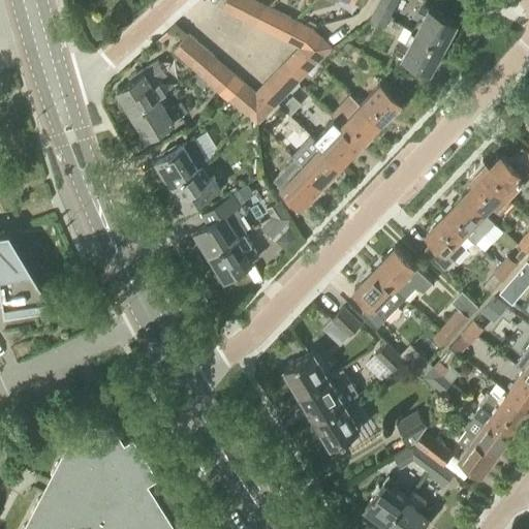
[(235,13),(241,0),(226,0),(222,7),(235,13)]
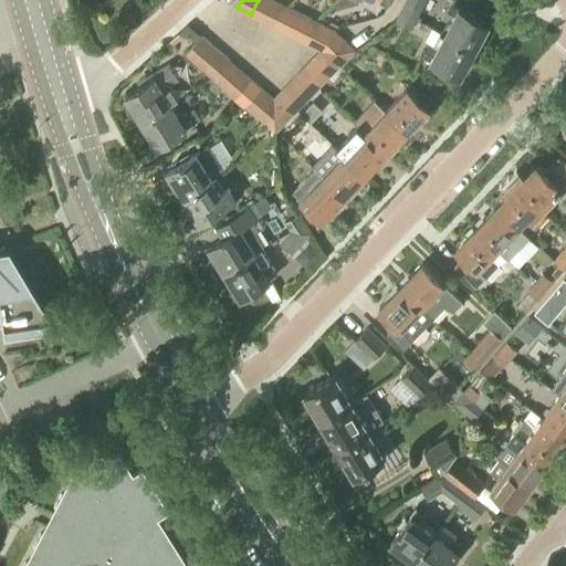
[(273,0),(258,0),(251,14),(263,21),(273,0)]
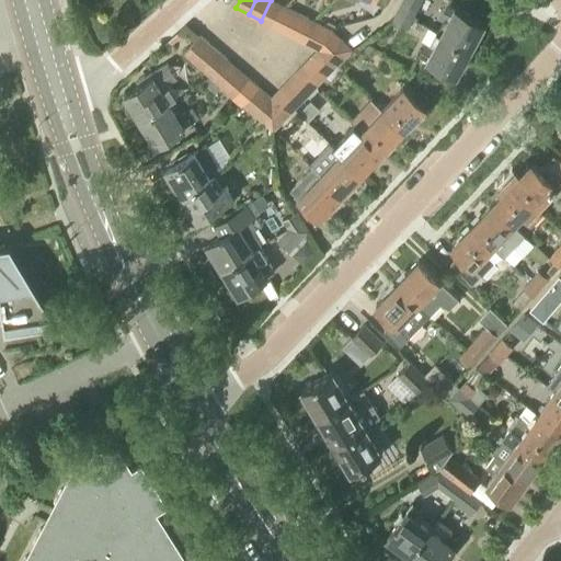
[(283,6),(271,0),(261,21),(273,26),(283,6)]
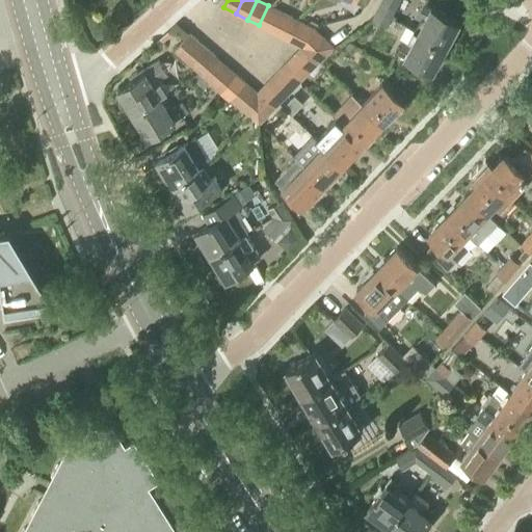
[(383,0),(381,0),(376,10),(391,18),(397,7),(383,0)]
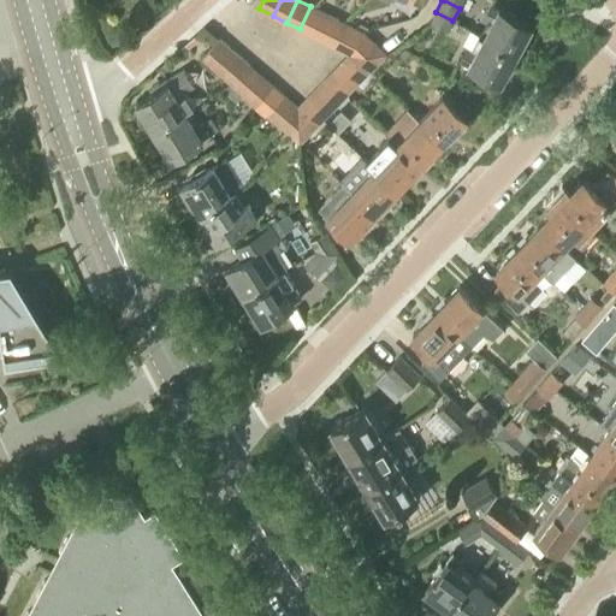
[(484,37),(516,54),(532,25),(491,4),(485,16),(492,21),(484,37)]
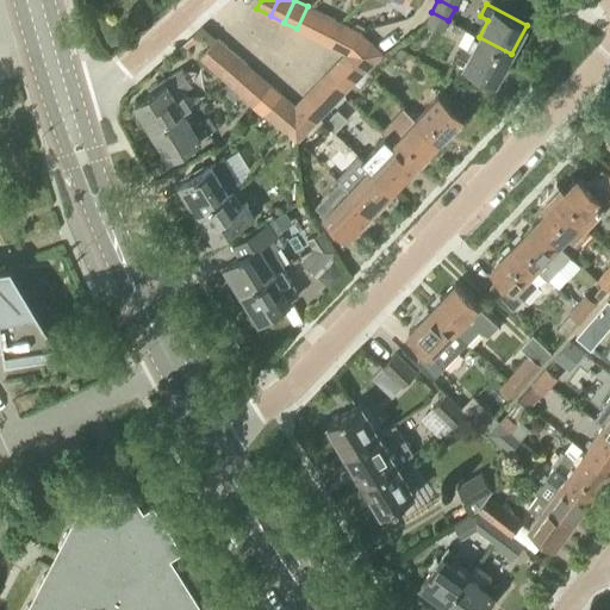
[(307,6),(297,29),(309,36),(321,13),(307,6)]
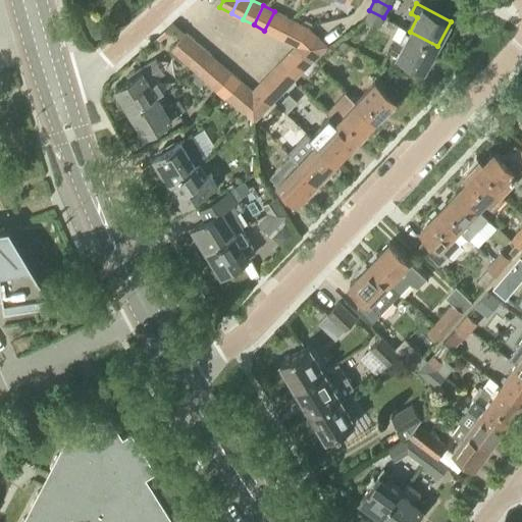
[(383,17),(369,10),(365,18),(368,20),(366,24),(377,31),(383,17)]
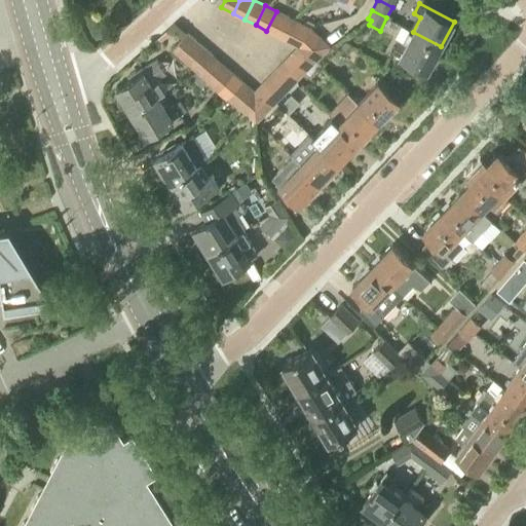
[(276,11),(266,31),(275,35),(285,15),(276,11)]
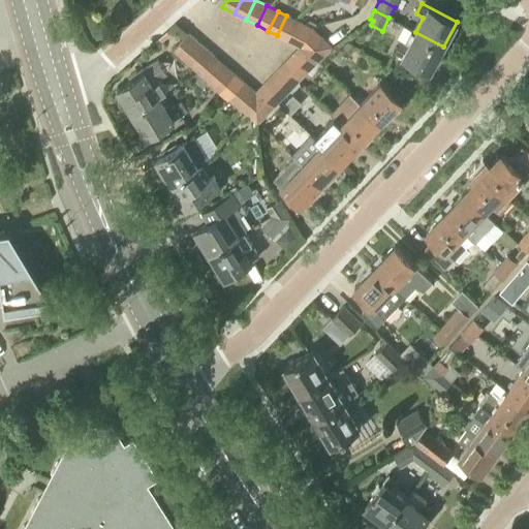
[(298,22),(286,16),(277,35),(288,41),(298,22)]
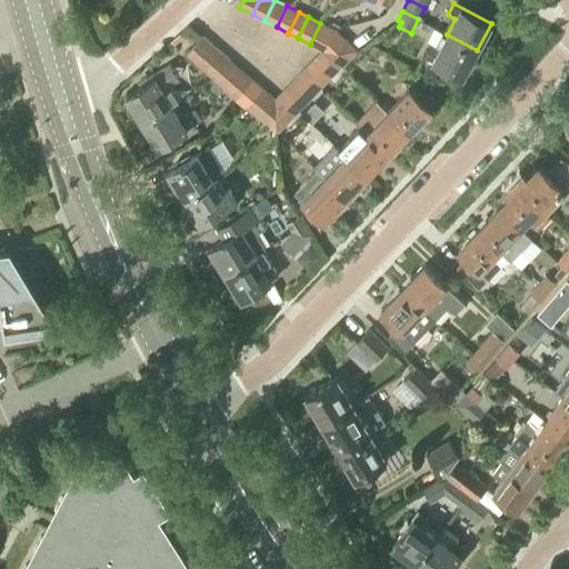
[(320,23),(310,45),(322,50),(335,30),(320,23)]
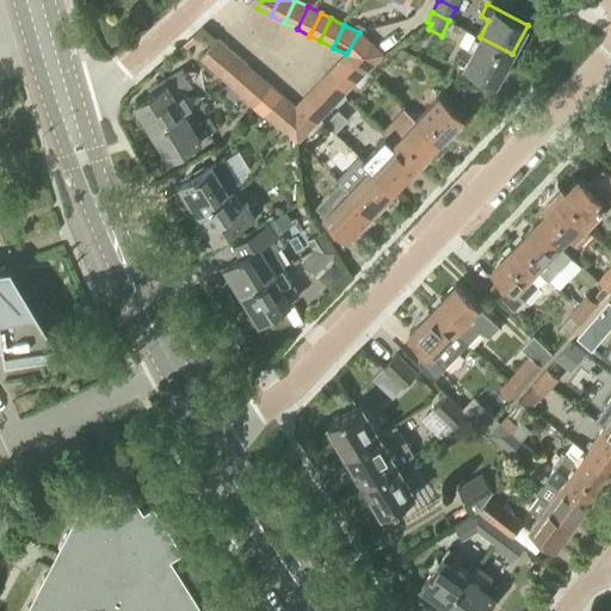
[(359,32),(346,54),(356,63),(374,45),(359,32)]
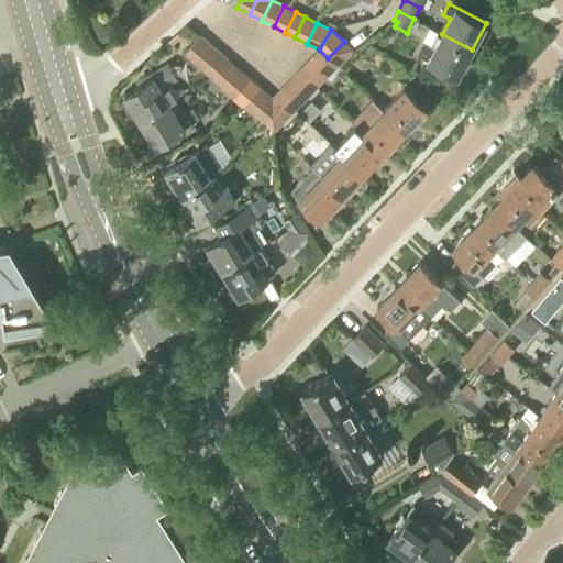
[(472,50),(442,34),(434,47),(428,44),(421,56),(457,76),(472,50)]
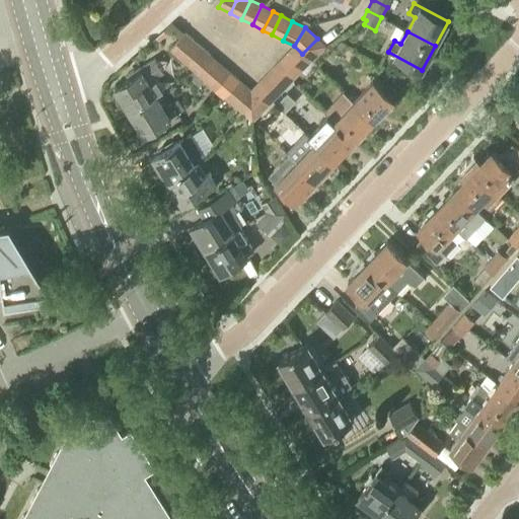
[(188,65),(202,49),(182,32),(169,49),(188,65)]
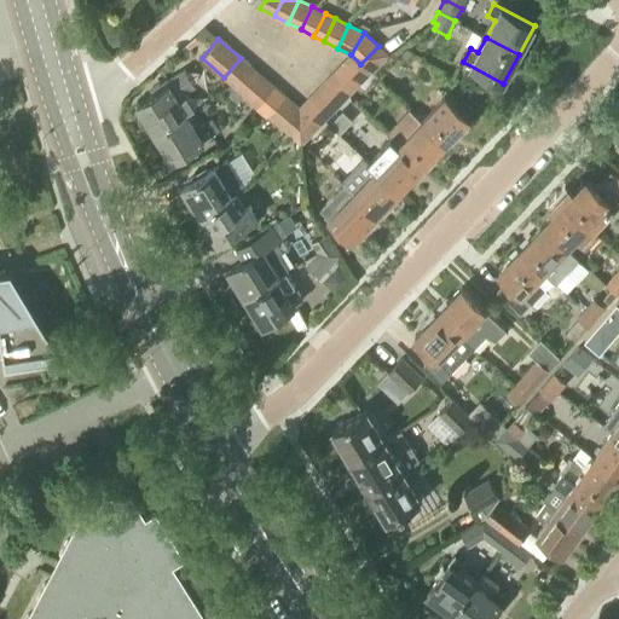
[(379,46),(360,64),(370,73),(387,55),(379,46)]
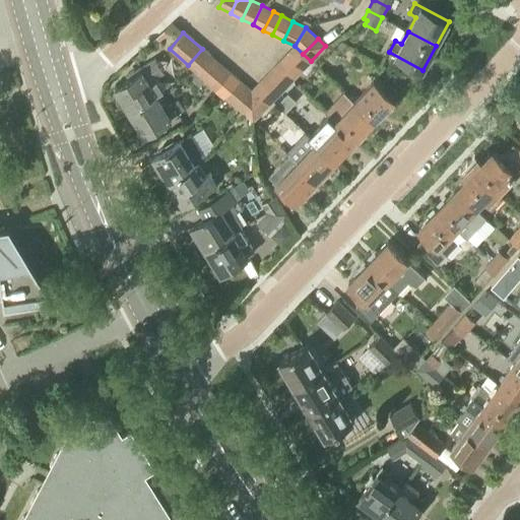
[(295,46),(285,56),(302,70),(311,61),(303,54),(295,46)]
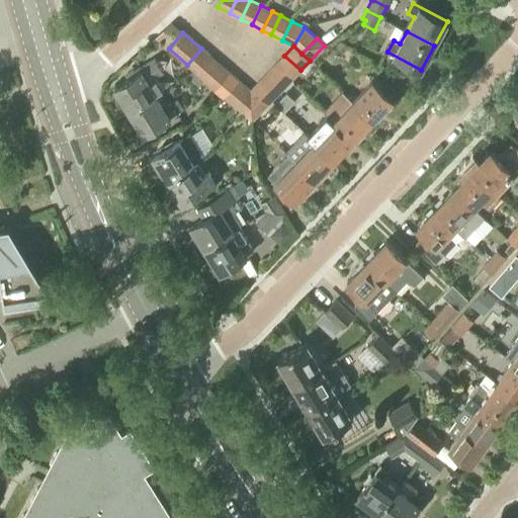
[(201,49),(187,65),(196,73),(210,57),(201,49)]
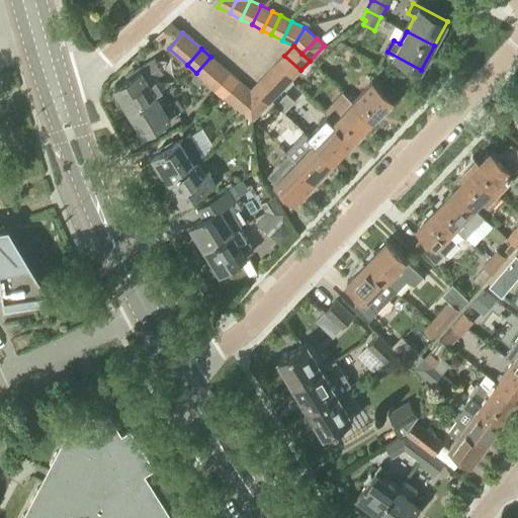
[(300,70),(284,56),(276,65),(292,79),(300,70)]
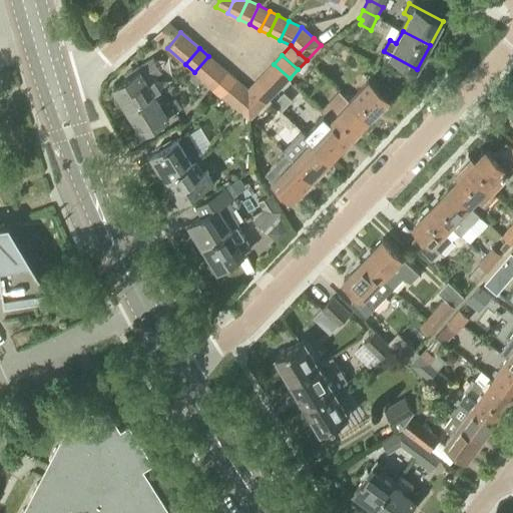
[(208,56),(194,72),(204,80),(217,64),(208,56)]
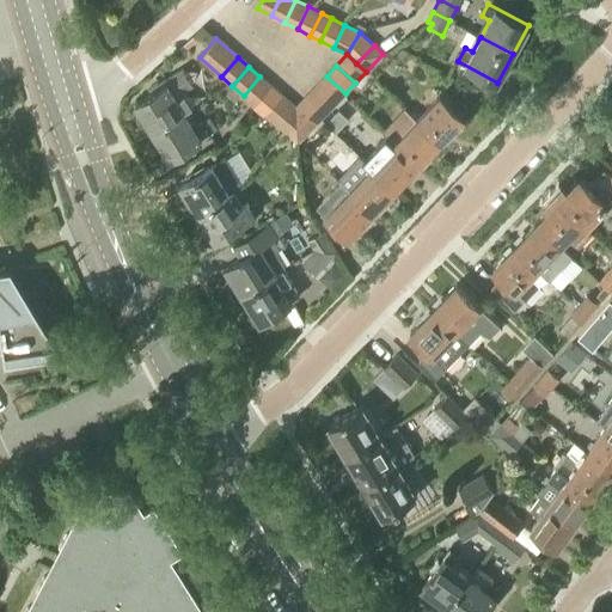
[(152,130),(191,106),(182,91),(191,85),(182,68),(147,89),(151,93),(135,103),(152,130)]
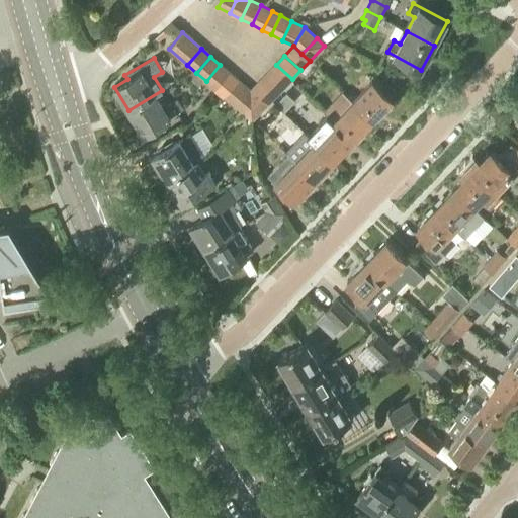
[(220,65),(206,81),(216,89),(229,73),(220,65)]
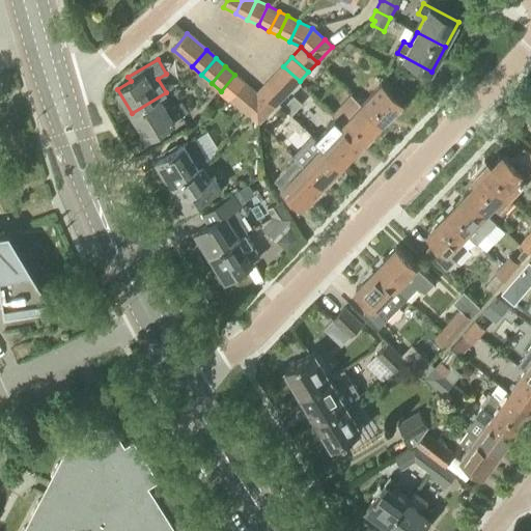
[(283,66),(275,76),(290,90),(300,81),(283,66)]
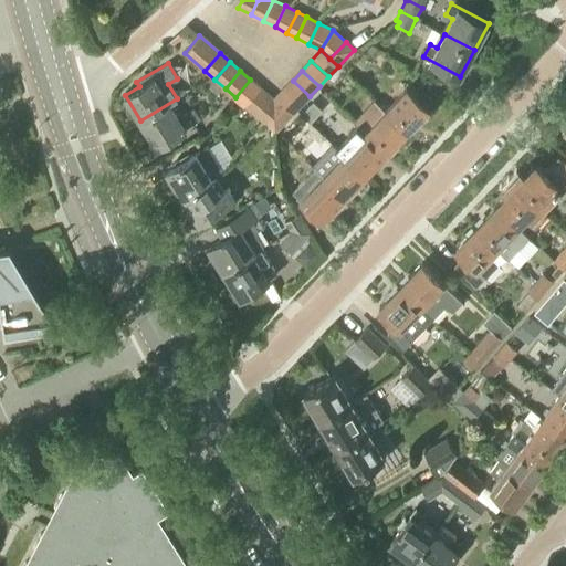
[(250,80),(236,97),(245,106),(260,88),(250,80)]
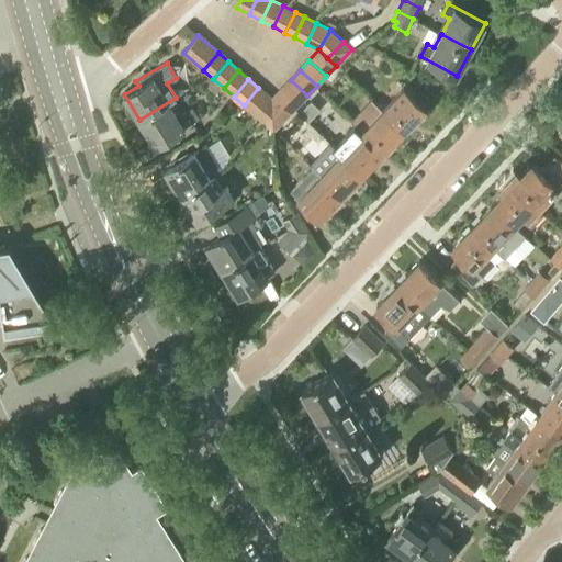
[(307,96),(291,80),(282,89),(299,105),(307,96)]
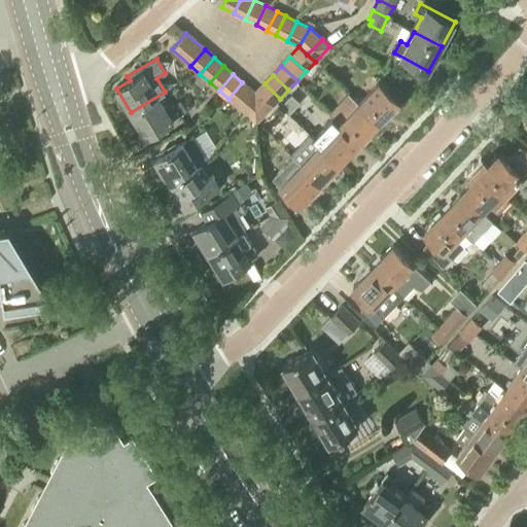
[(252,91),(242,82),(229,99),(238,107),(252,91)]
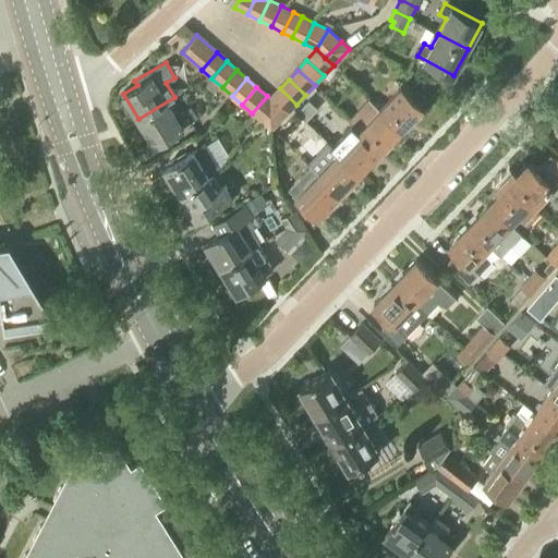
[(401,87),(380,110),(401,130),(422,108),(401,87)]
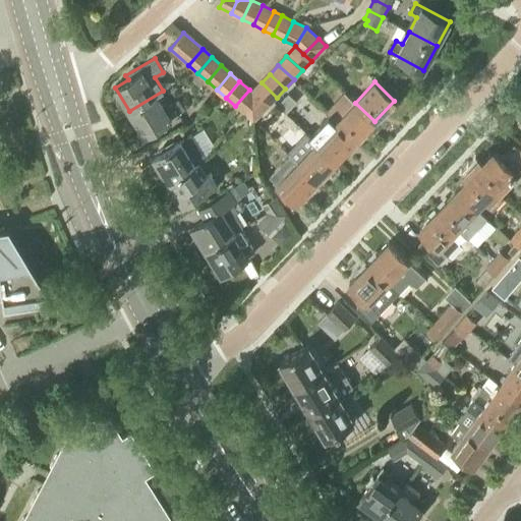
[(262,82),(252,92),(253,93),(258,97),(269,107),(277,98),(262,82)]
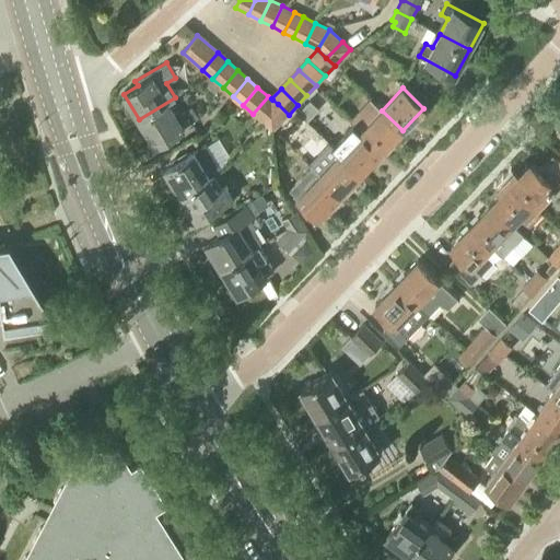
[(268,96),(253,114),(263,121),(278,104),(272,100),(271,98),(268,96)]
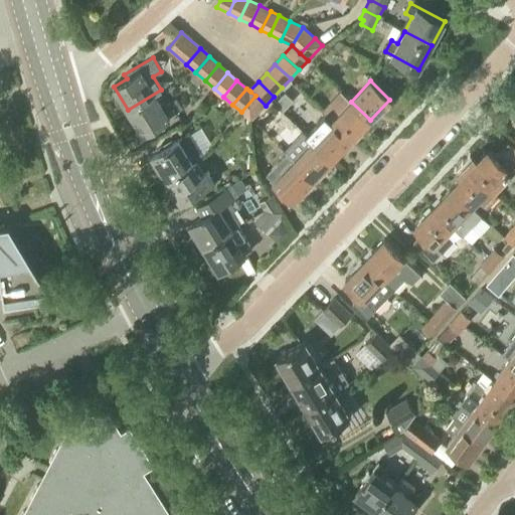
[(161,90),(128,110),(143,134),(170,117),(169,116),(176,111),(170,102),(163,106),(156,95),(162,92),(161,90)]
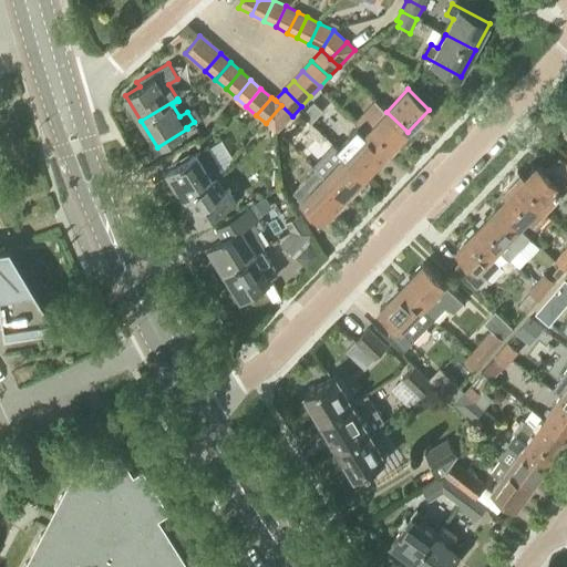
[(323,110),(315,101),(302,114),(311,123),(323,110)]
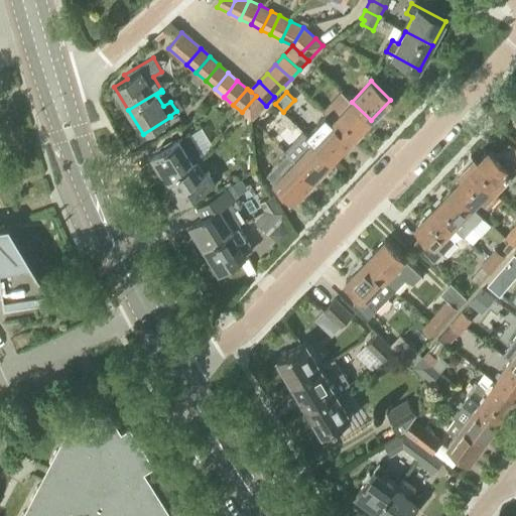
[(371,120),(352,102),(343,93),(326,111),(326,115),(352,140),(371,120)]
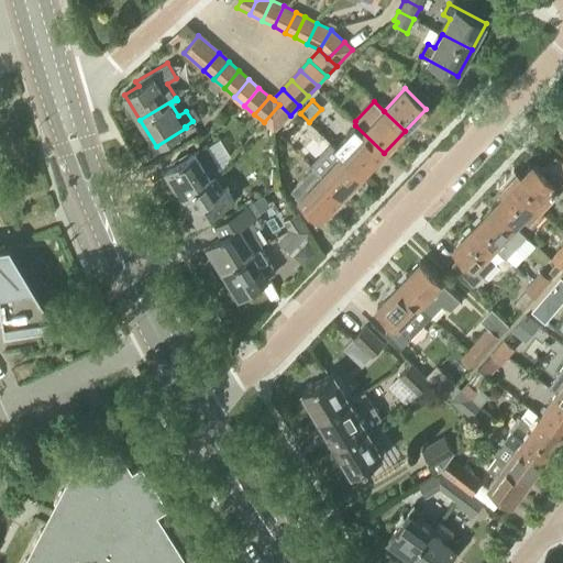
[(290,116),(279,105),(264,122),(274,132),(290,116)]
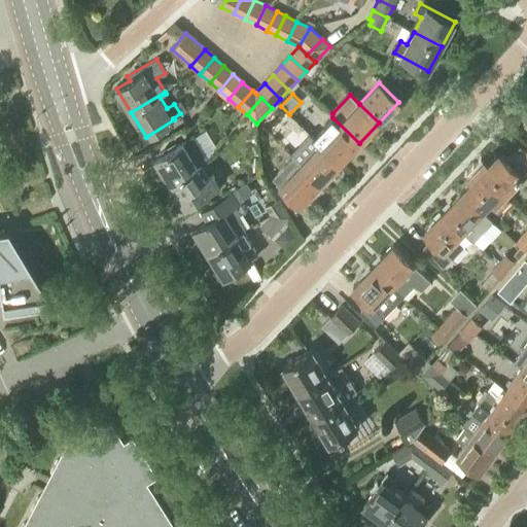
[(332,117),(313,138),(340,164),(359,143),(332,117)]
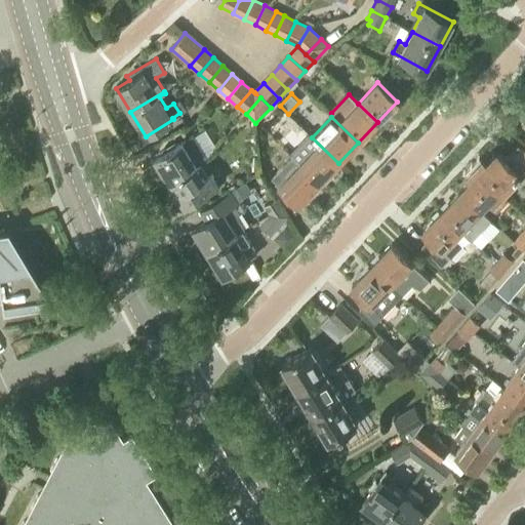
[(312,137),(291,157),(319,183),(338,163),(312,137)]
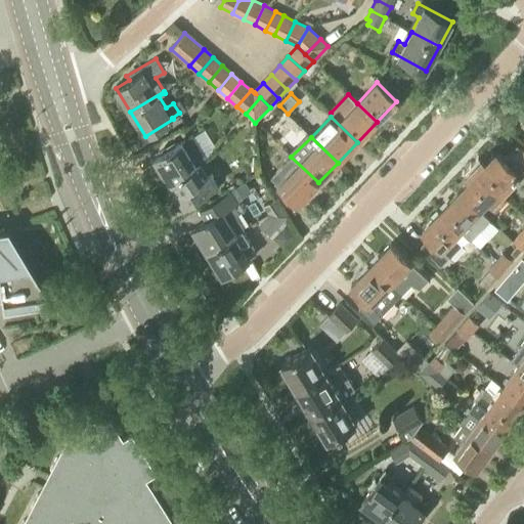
[(170,182),(197,166),(188,153),(195,148),(189,138),(156,159),(170,182)]
